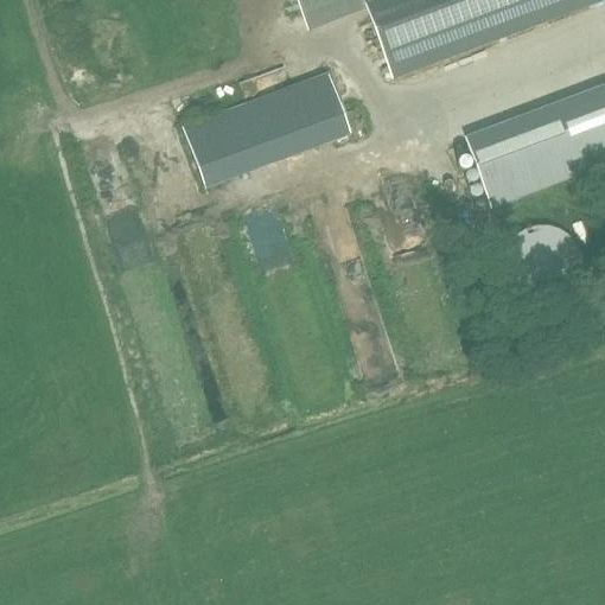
[(298,0),(303,13),(338,0),(365,0),(368,5),(395,77),(600,0),(298,0)]
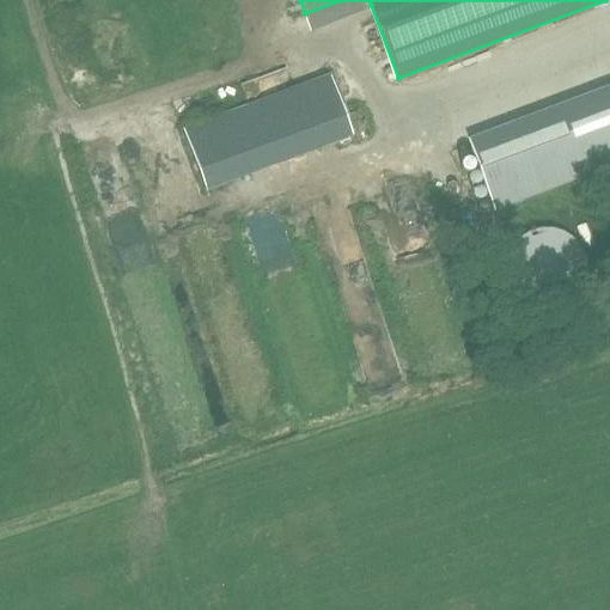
[(333,75),(298,89),(319,147),(354,135),(333,75)]
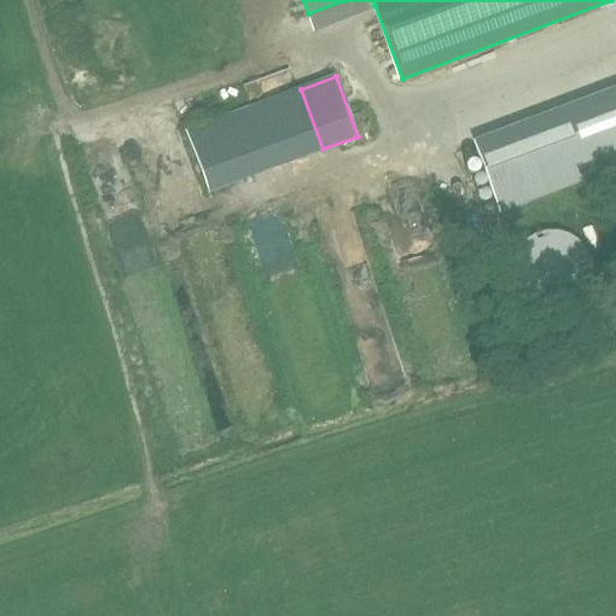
[(323,149),(301,89),(187,129),(208,190),(323,149)]
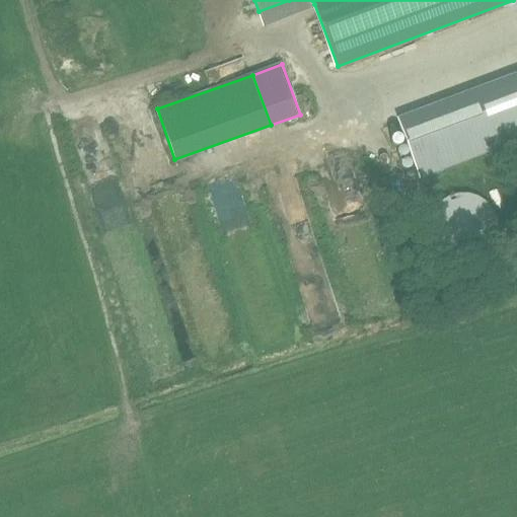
[(516,75),(400,120),(422,176),(516,140),(516,75)]
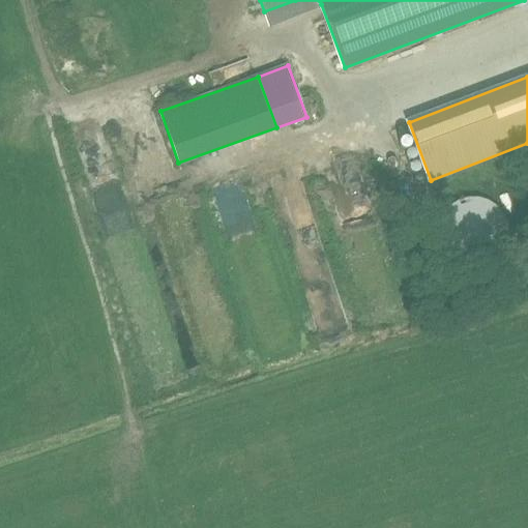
[(509,241),(510,231),(508,222),(504,212),(497,204),(489,199),(478,196),(470,197),(460,199),(451,205),(444,212),(440,223),(439,231),(440,241),(448,254),(459,263),(470,266),(479,266),(489,264),(498,258),(505,250),(509,241)]
